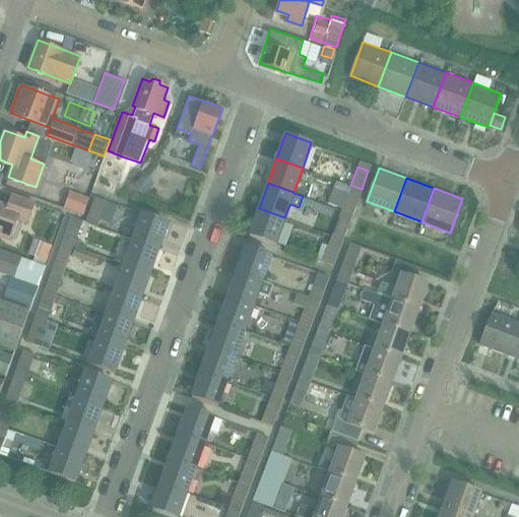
[(69,190),(64,206),(67,207),(83,212),(89,197),(69,190)]
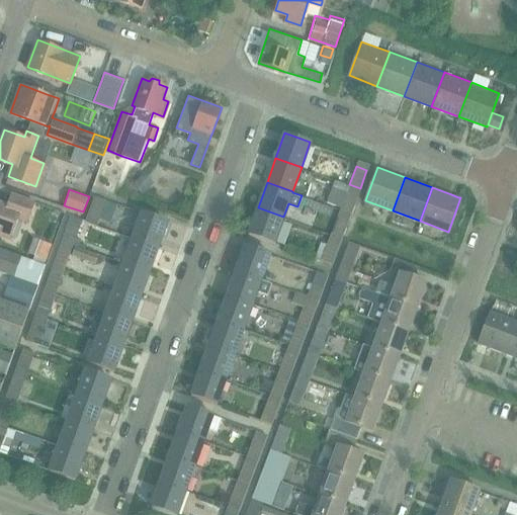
[(95,191),(86,217),(98,221),(107,196),(95,191)]
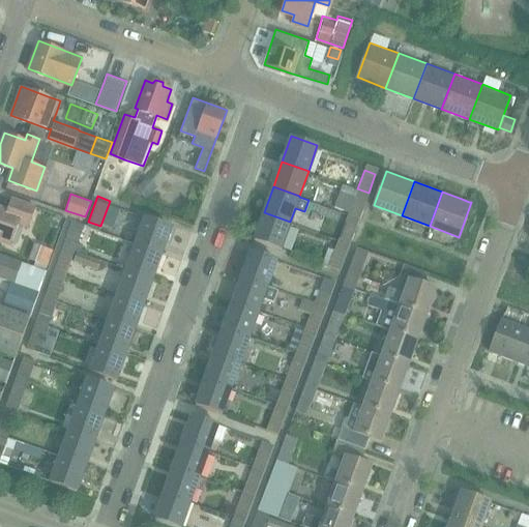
[(359,217),(365,200),(355,196),(348,213),(359,217)]
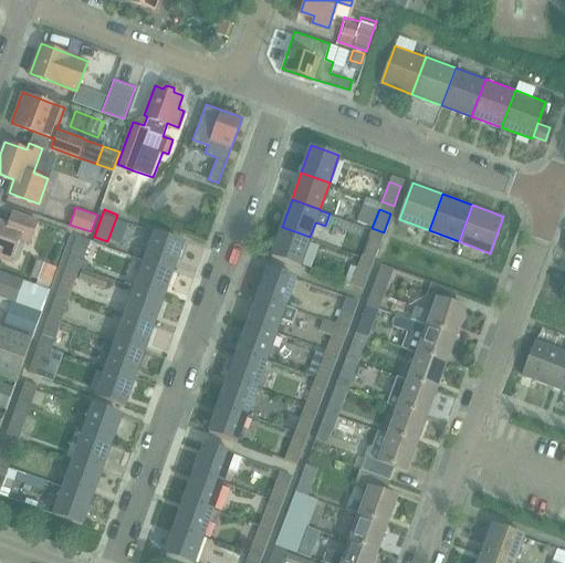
[(38,219),(12,210),(8,223),(0,220),(0,256),(11,260),(20,237),(30,241),(38,219)]
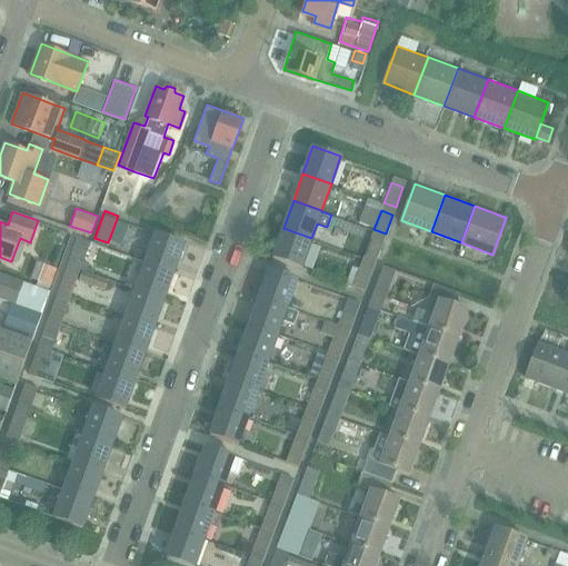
[(311,238),(284,228),(273,256),(301,266),(311,238)]
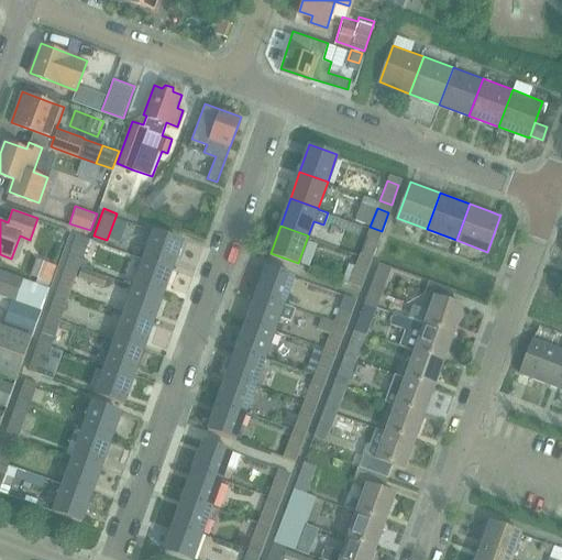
[(144,257),(172,267),(182,240),(154,230),(144,257)]
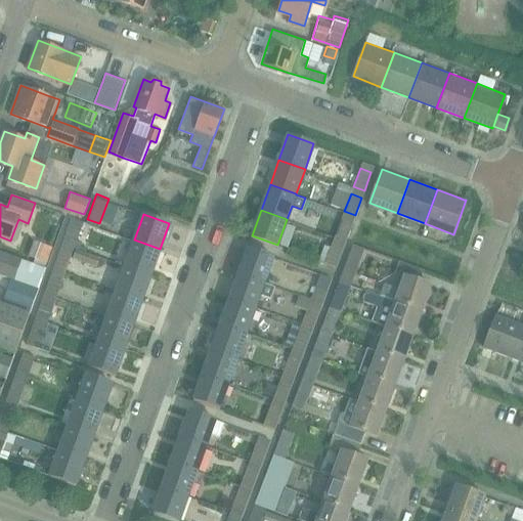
[(345,241),(352,222),(332,214),(325,229),(336,233),(335,236),(345,241)]
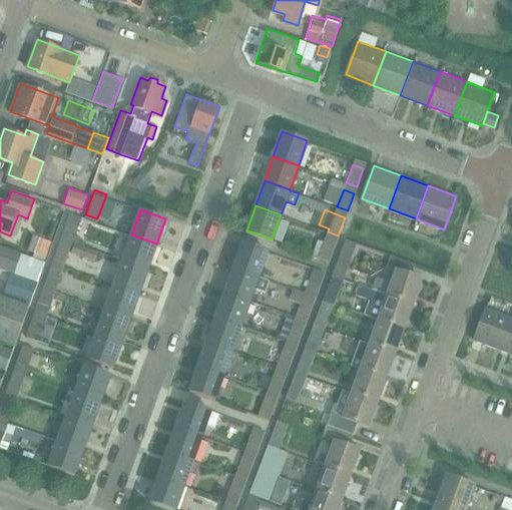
[(115,225),(97,218),(85,214),(71,210),(61,237),(89,247),(92,240),(85,238),(86,234),(76,230),(78,224),(111,236),(115,225)]
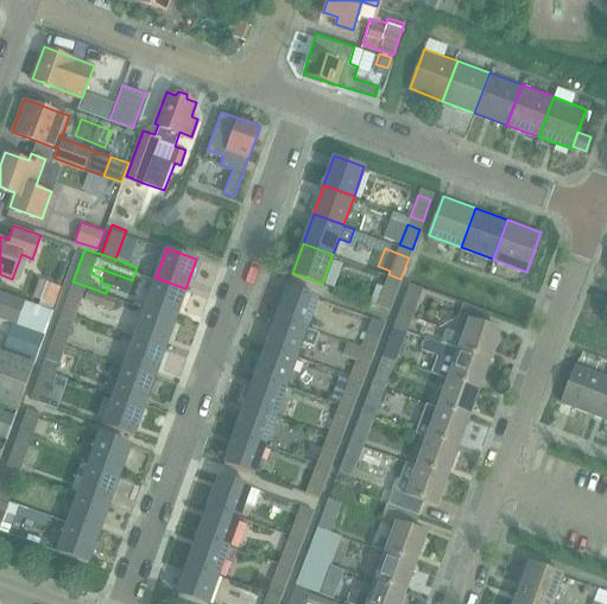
[(61,285),(46,280),(38,277),(32,294),(54,303),(61,285)]
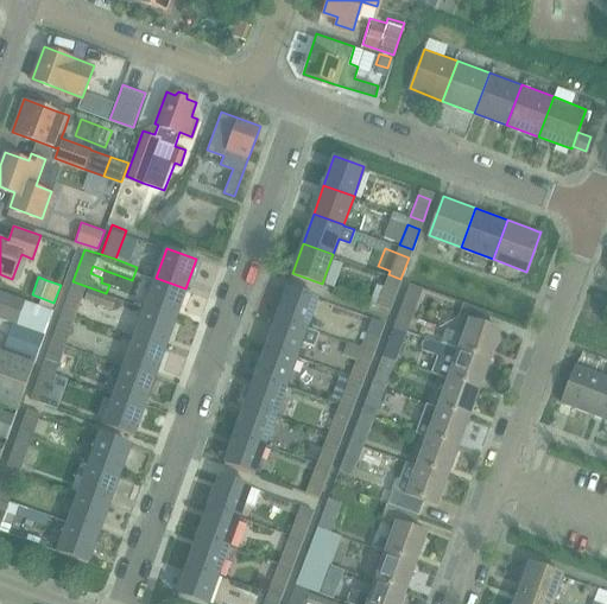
[(185,288),(156,278),(145,306),(176,317),(185,288)]
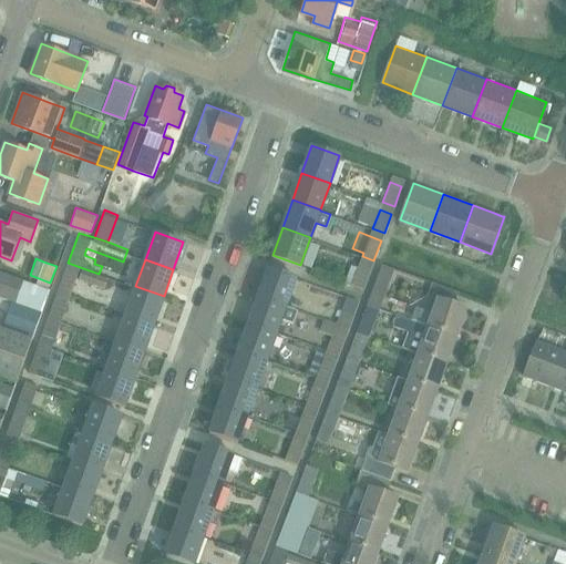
[(106,277),(99,274),(68,263),(59,289),(71,294),(78,275),(104,285),(106,277)]
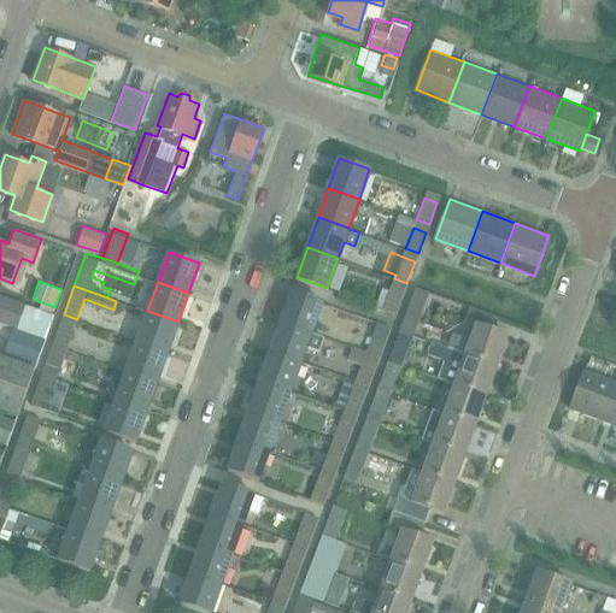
[(396,312),(404,290),(391,286),(382,307),(396,312)]
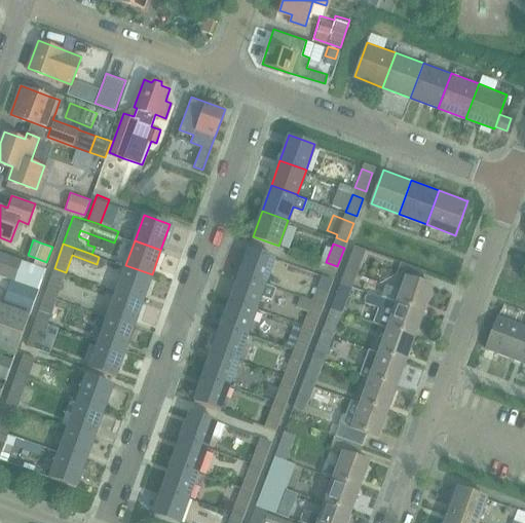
[(239,273),(265,283),(274,257),(249,248),(239,273)]
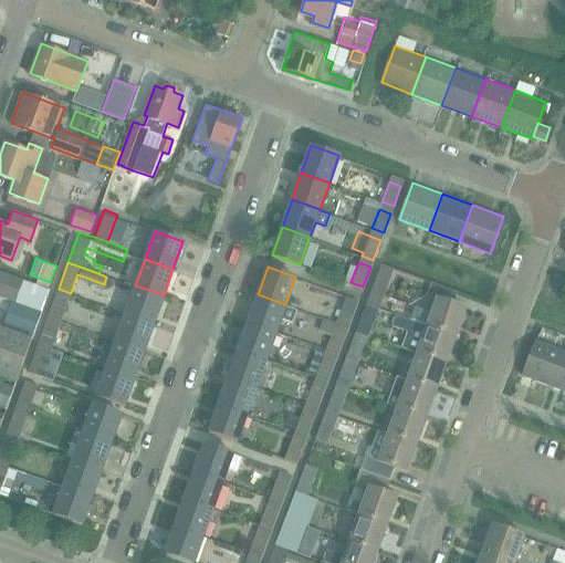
[(0,294),(14,300),(16,301),(23,279),(0,270),(0,294)]
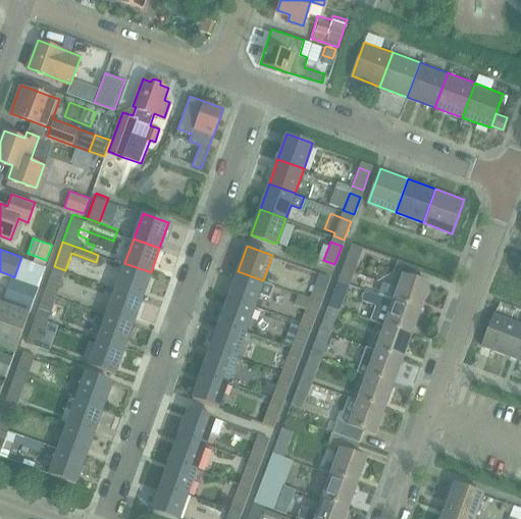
[(341,271),(352,275),(359,257),(348,253),(341,271)]
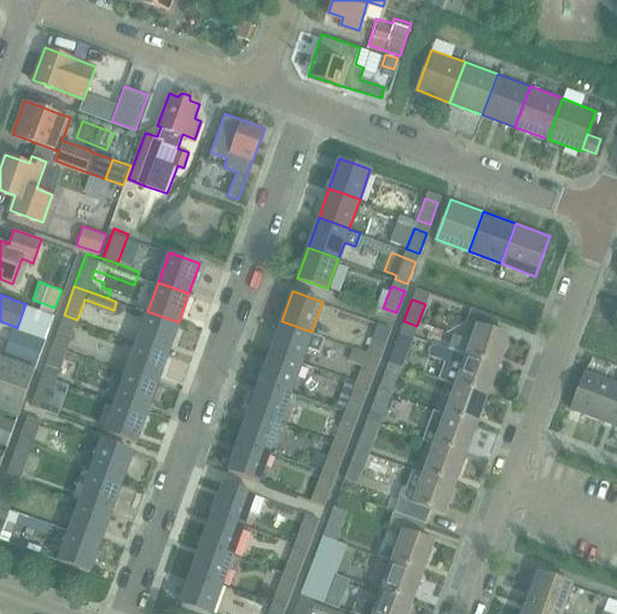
[(54,315),(25,304),(17,328),(45,339),(54,315)]
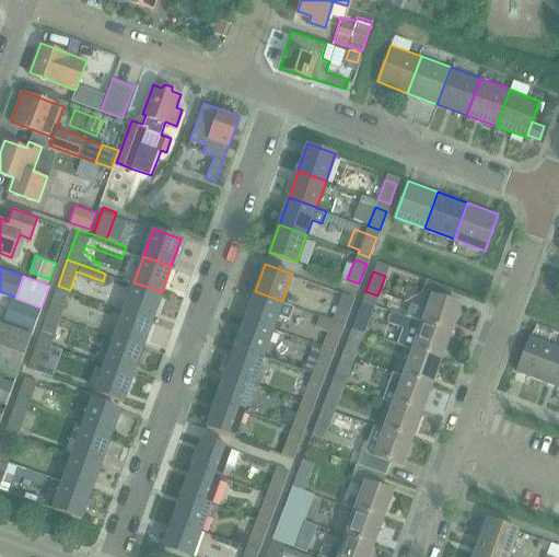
[(410,302),(406,314),(406,315),(451,331),(461,303),(449,299),(452,290),(453,287),(427,277),(421,291),(431,294),(427,308),(410,302)]
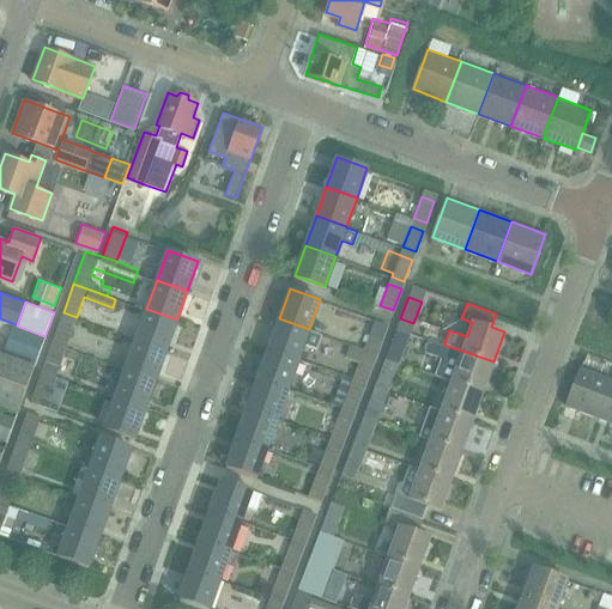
[(177,320),(146,309),(135,339),(167,349),(177,320)]
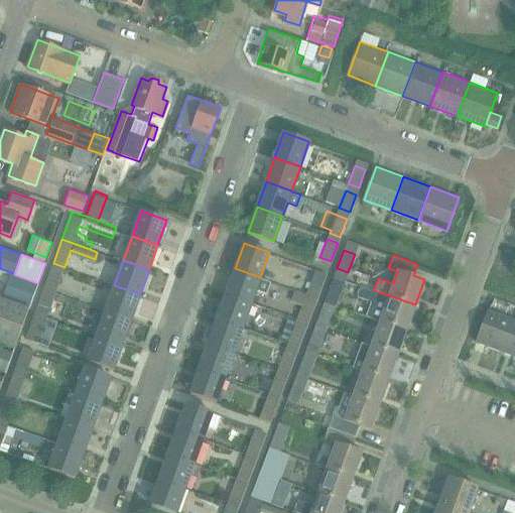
[(53,263),(44,288),(55,291),(65,267),(53,263)]
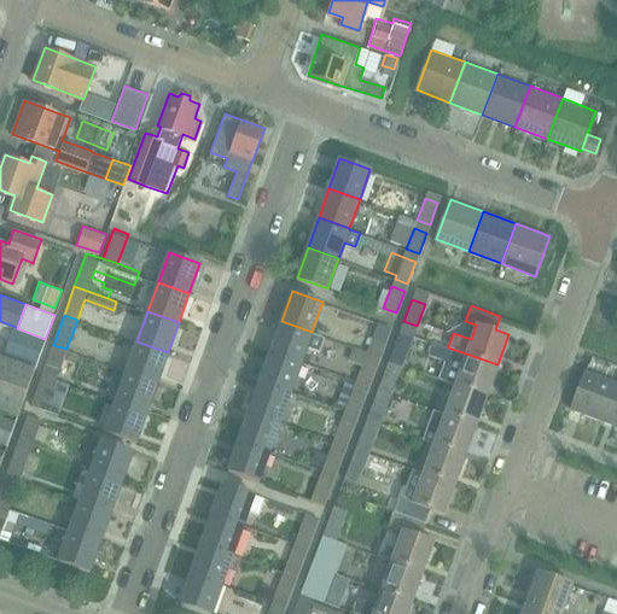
[(325,337),(312,332),(281,321),(271,350),(301,361),(307,346),(319,350),(325,337)]
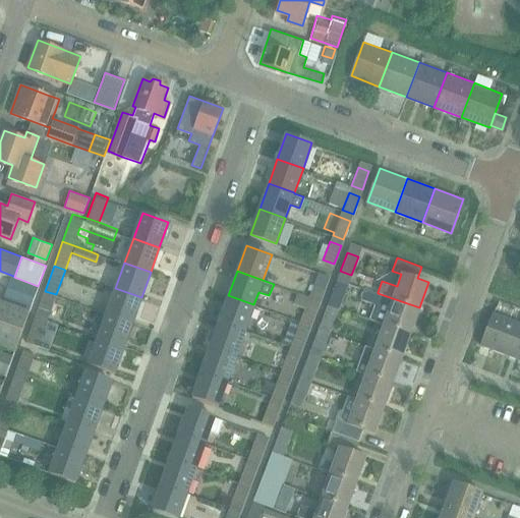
[(30,309),(38,286),(14,277),(13,276),(4,300),(30,309)]
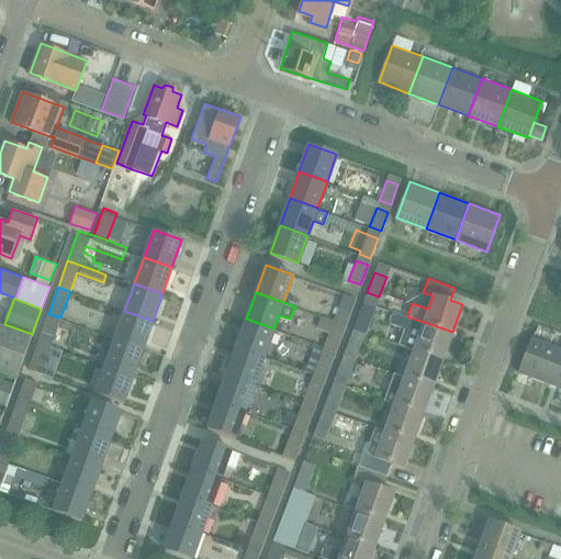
[(352,304),(341,300),(334,320),(345,324),(352,304)]
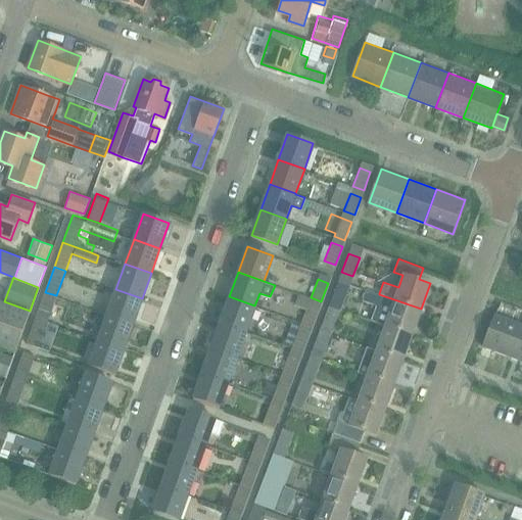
[(338,279),(332,297),(343,301),(349,283),(338,279)]
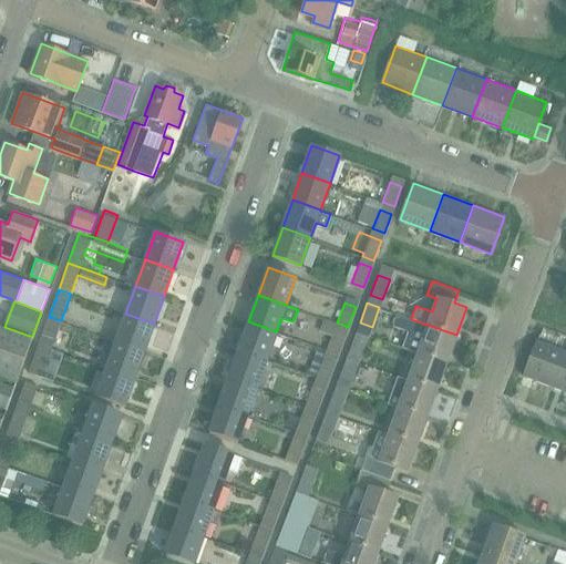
[(144,350),(154,324),(125,314),(116,340),(144,350)]
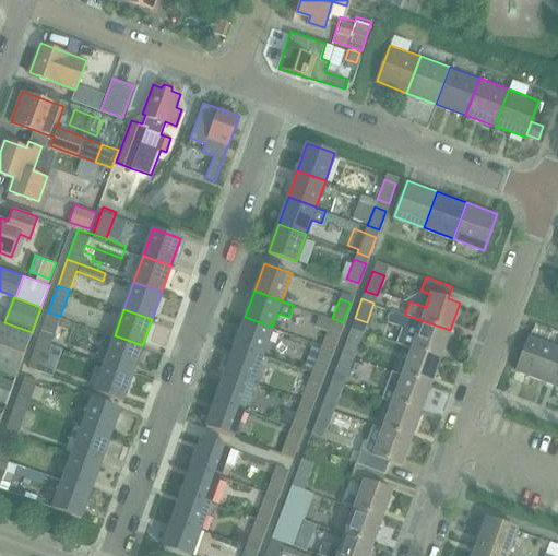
[(405,315),(405,314),(391,309),(387,320),(401,324),(402,329),(398,342),(412,346),(440,357),(450,330),(405,315)]
